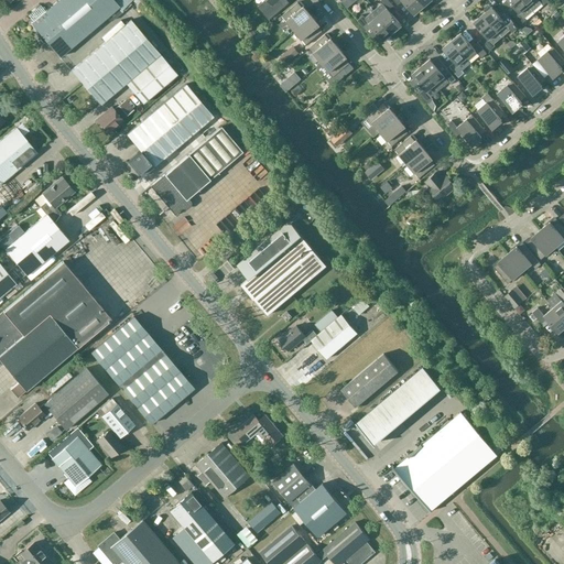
[(41,3),(29,13),(34,20),(31,23),(40,38),(42,36),(60,57),(119,7),(114,0),(57,0),(46,10),(41,3)]
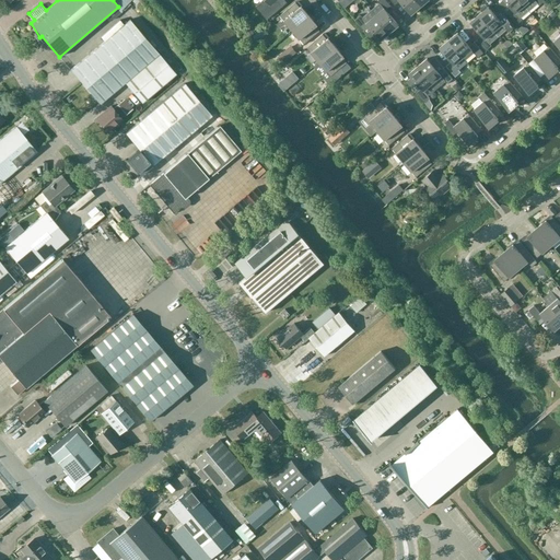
[(277,0),(265,0),(267,1),(258,9),(267,20),(282,7),(277,0)]
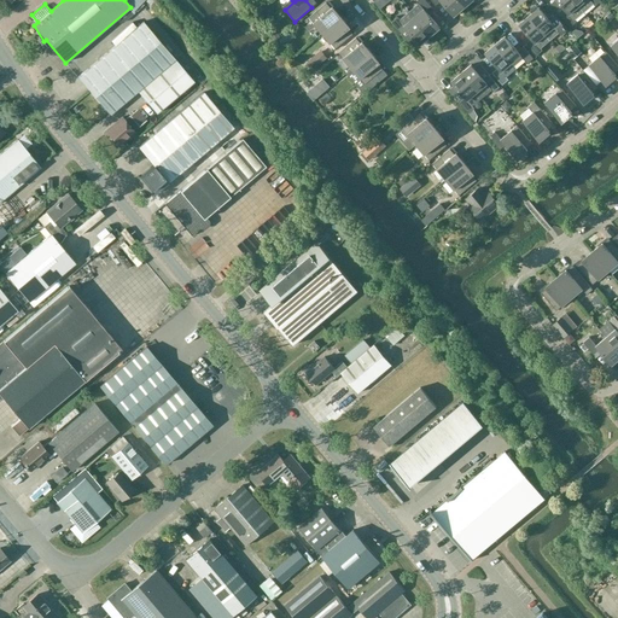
[(439,28),(439,27),(438,27),(427,13),(432,9),(425,0),(418,0),(417,1),(418,4),(409,11),(430,36),(439,28)]
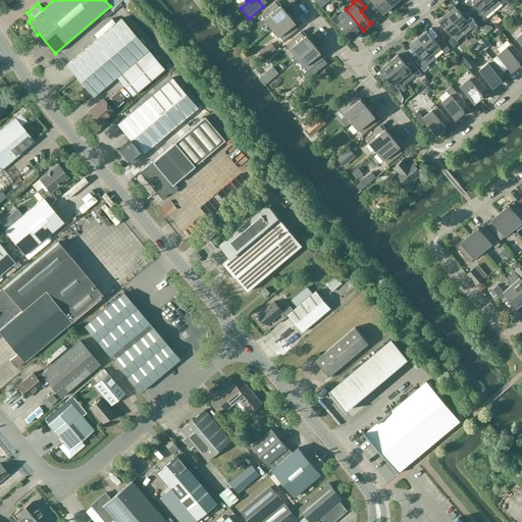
[(392,6),(385,0),(363,0),(368,5),(372,1),(383,13),(392,6)]
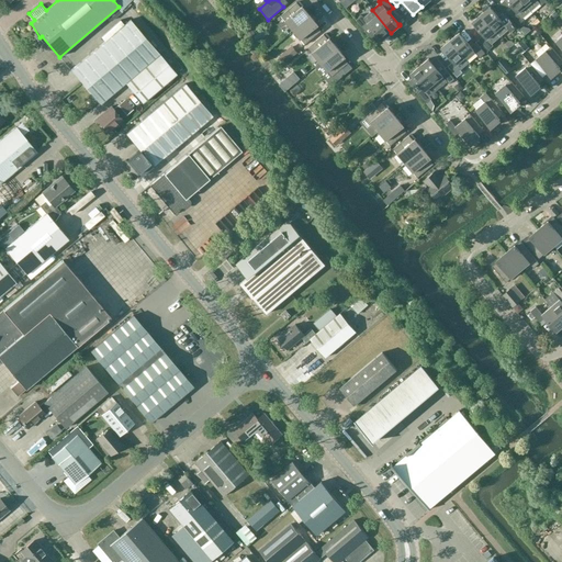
[(531,11),(521,0),(505,0),(515,10),(509,14),(518,25),(524,21),(523,19),(531,11)]
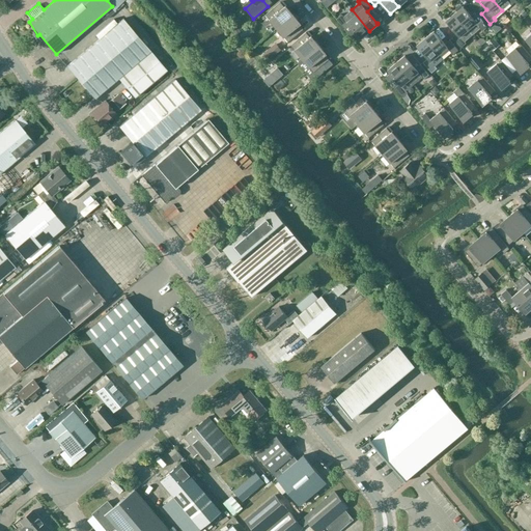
[(493,0),(502,10),(510,4),(511,5),(516,1),(515,0),(493,0)]
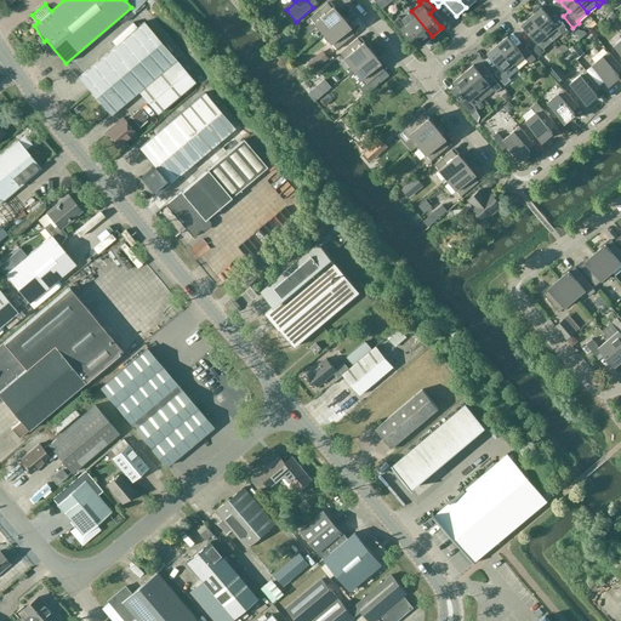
[(343,17),(337,11),(336,12),(328,3),(311,18),(324,34),(343,17)]
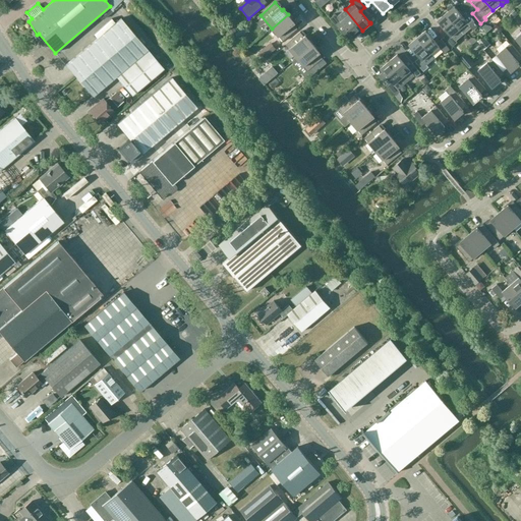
[(451,5),(446,9),(448,12),(446,13),(450,18),(456,25),(458,27),(464,35),(472,27),(473,30),(479,25),(470,15),(465,18),(455,6),(453,7),(451,5)]
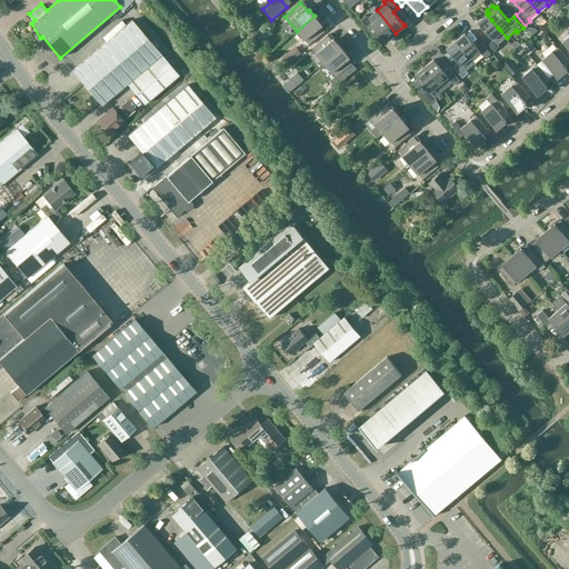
[(387,41),(396,33),(377,10),(368,18),(366,16),(360,21),(370,31),(375,28),(387,41)]
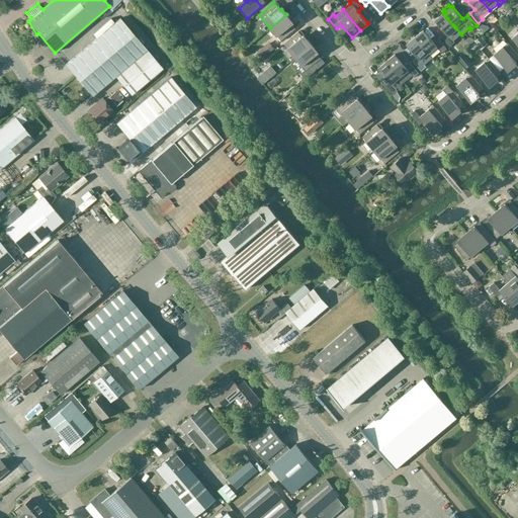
[(515,13),(511,9),(506,13),(510,18),(515,13)]
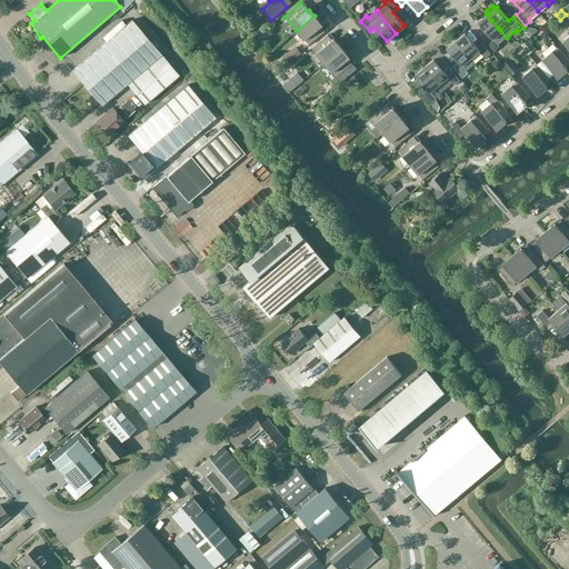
[(498,46),(507,38),(487,15),(478,22),(479,25),(479,23),(489,37),(485,41),(493,52),(499,47),(498,46)]
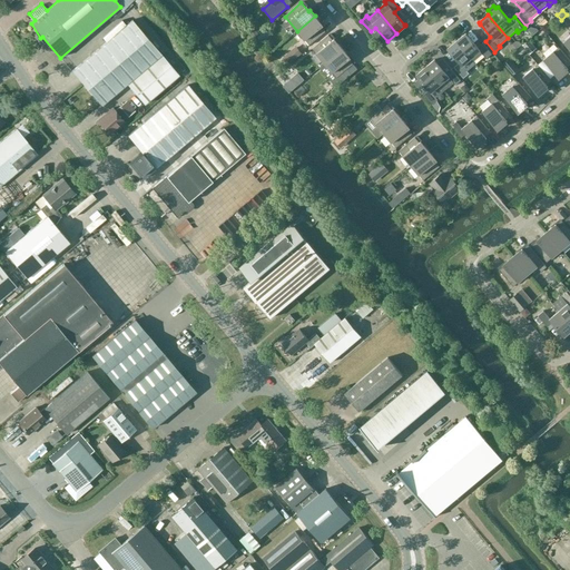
[(318,22),(320,21),(315,16),(297,31),(310,46),(325,31),(318,22)]
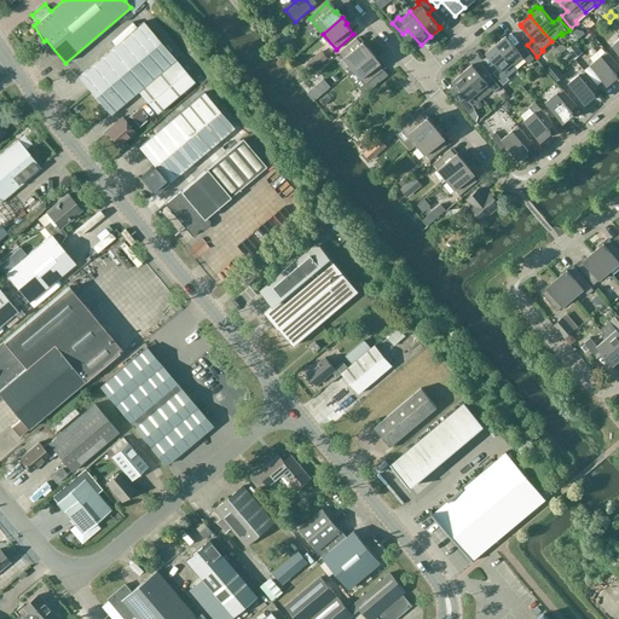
[(195,82),(175,59),(143,22),(77,76),(110,114),(138,91),(157,114),(195,82)]
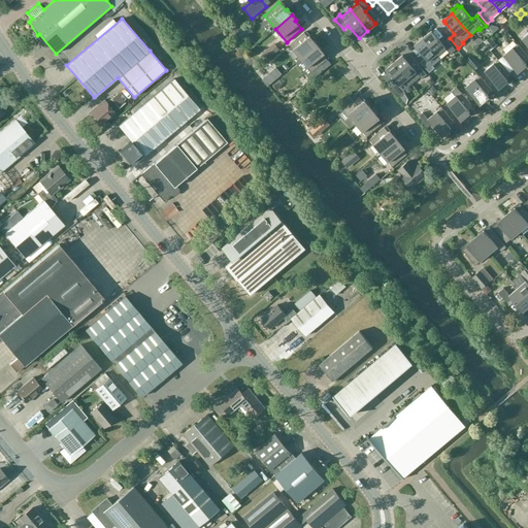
[(83,34),(87,39),(101,27),(98,22),(83,34)]
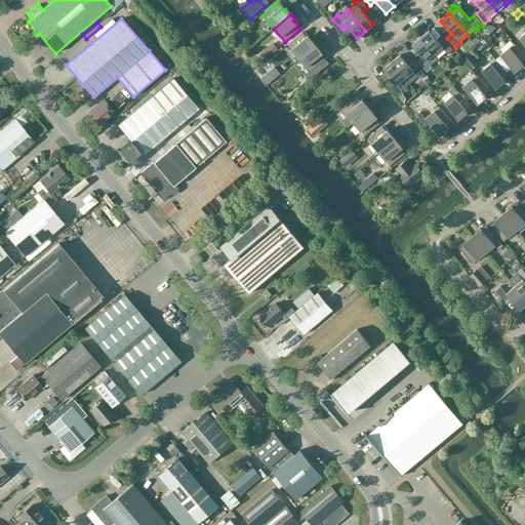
[(234,27),(229,31),(233,36),(238,31),(234,27)]
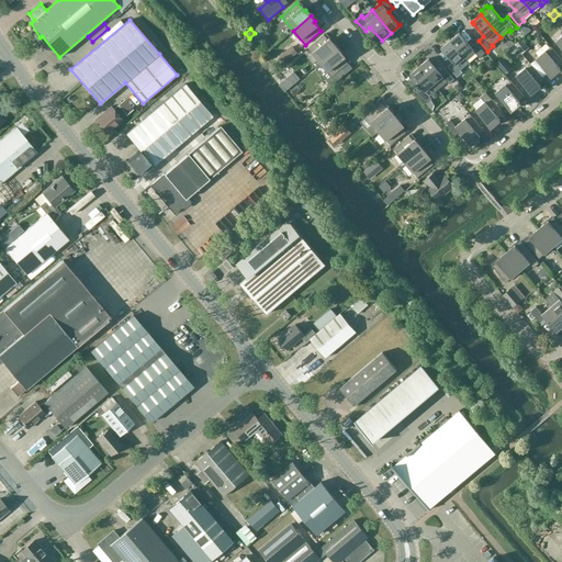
[(260,30),(253,37),(257,43),(266,35),(260,30)]
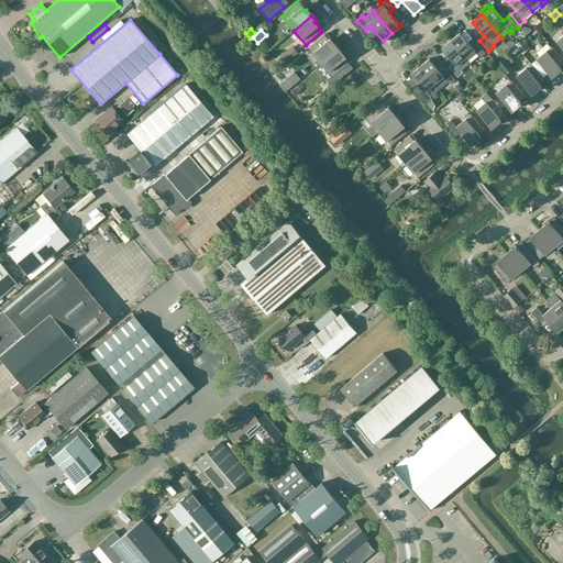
[(470,64),(478,56),(481,58),(486,54),(476,43),(472,47),(460,33),(451,41),(470,64)]
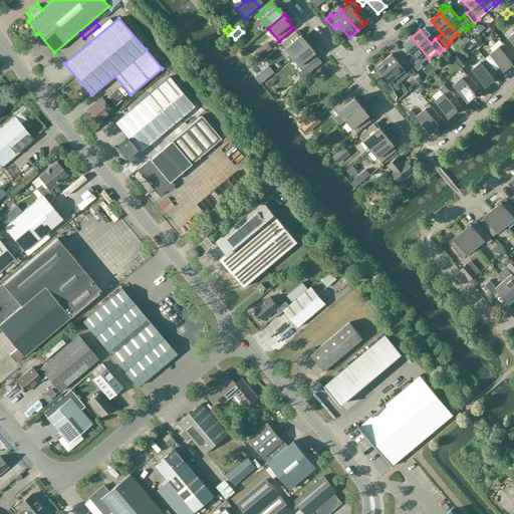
[(296,31),(281,44),(292,57),(308,43),(304,38),(303,40),(296,31)]
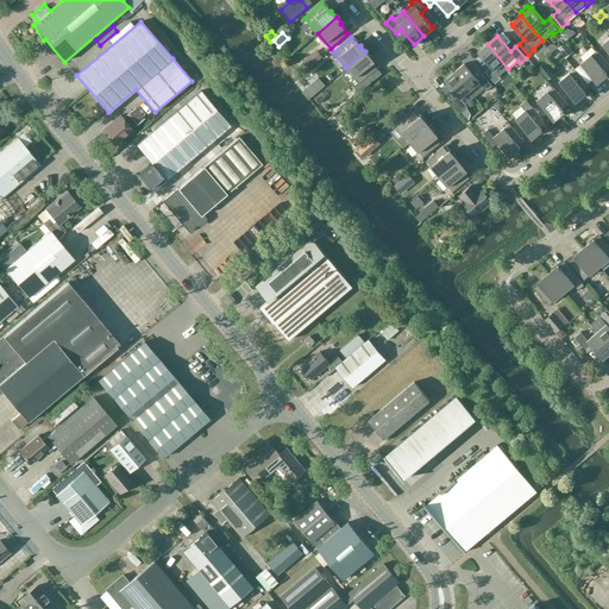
[(573,51),(565,42),(558,48),(566,57),(573,51)]
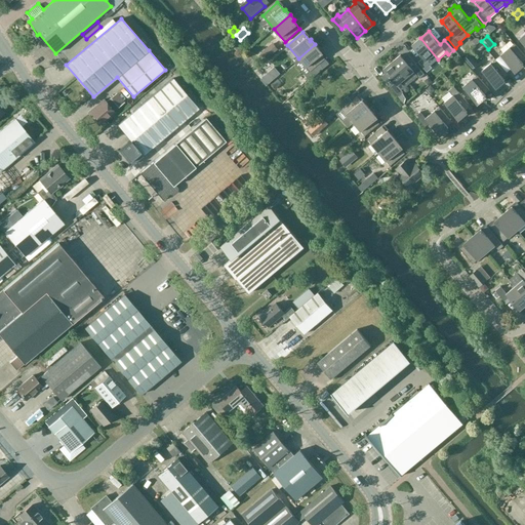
[(431,66),(438,59),(420,38),(412,45),(413,46),(422,57),(418,62),(427,72),(432,68),(431,66)]
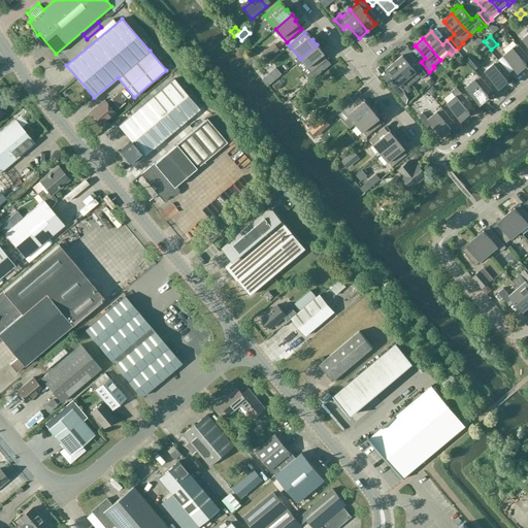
[(274,43),(261,55),(267,61),(281,50),(274,43)]
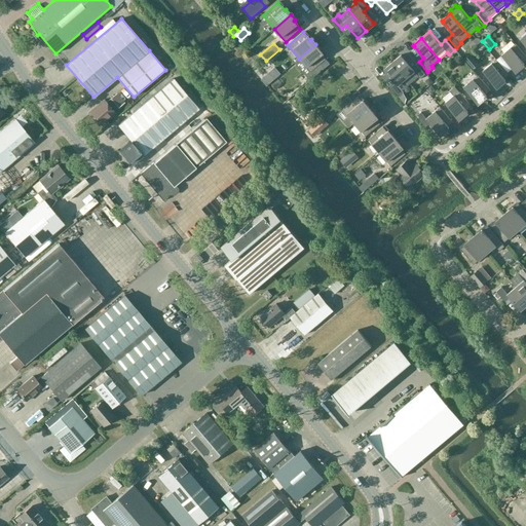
[(516,72),(521,67),(520,66),(525,60),(525,55),(515,43),(501,55),(516,72)]
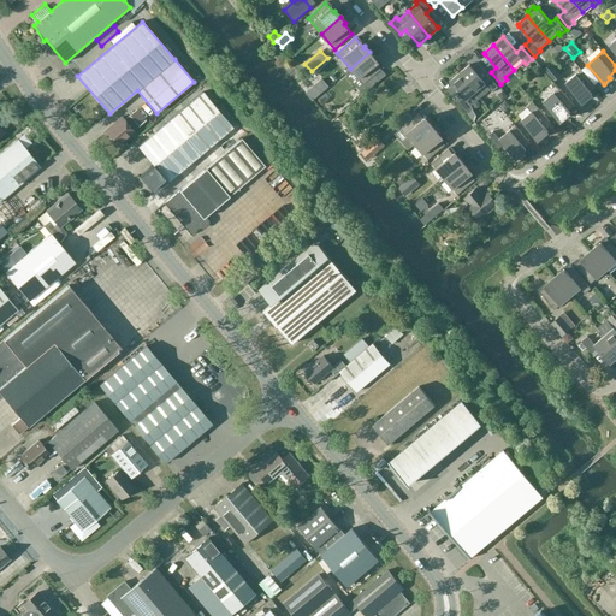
[(369,52),(350,69),(359,78),(363,84),(381,70),(373,59),(374,58),(369,52)]
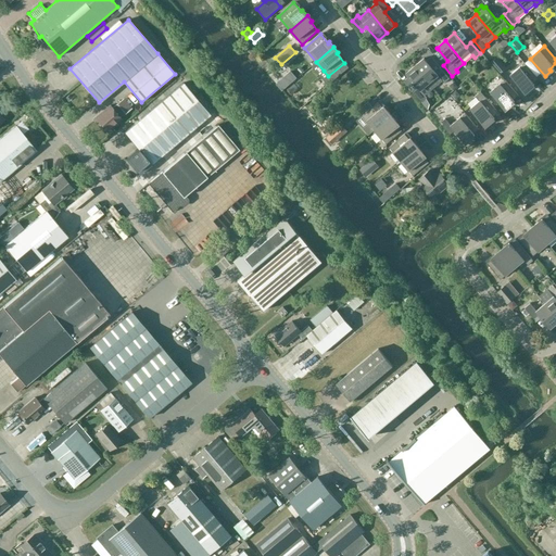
[(496,58),(491,62),(501,73),(506,68),(496,58)]
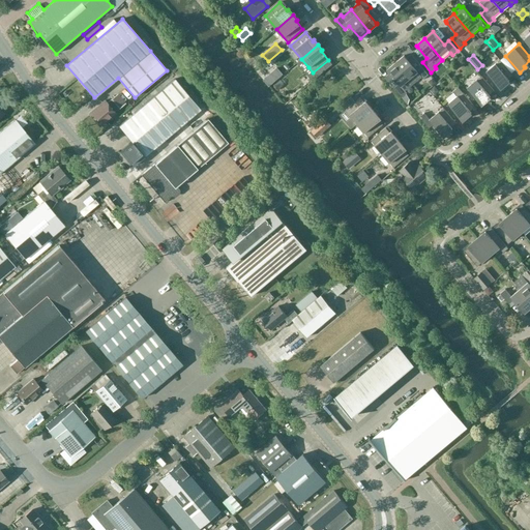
[(415,68),(405,57),(404,56),(395,63),(413,84),(421,78),(423,80),(429,75),(419,64),(415,68)]
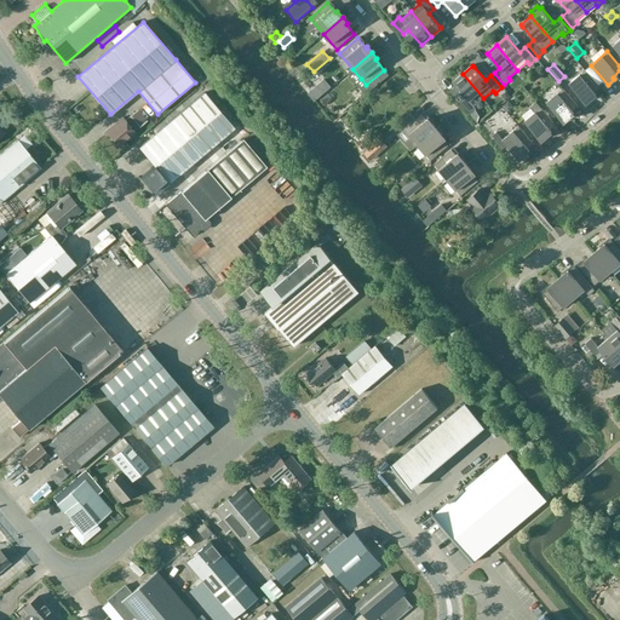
[(590,97),(601,89),(585,70),(569,84),(585,103),(591,98),(590,97)]
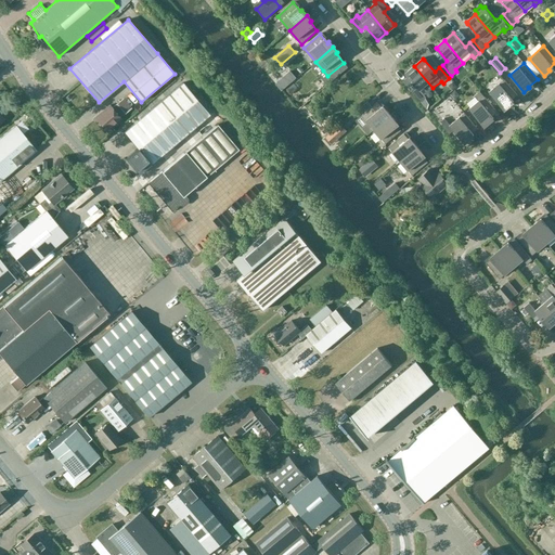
[(424,95),(433,88),(414,66),(404,74),(416,87),(412,91),(421,102),(425,99),(426,98),(424,95)]
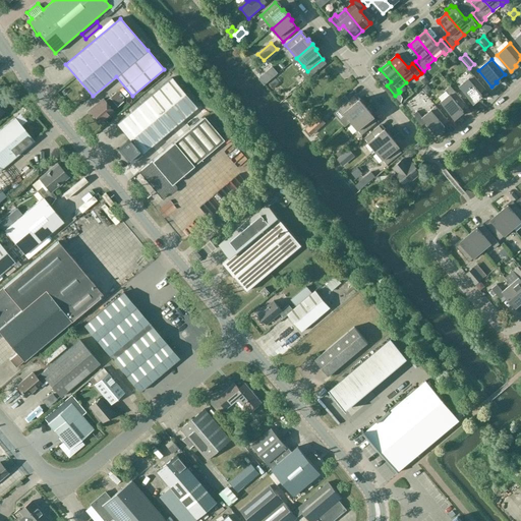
[(272,66),(267,71),(272,78),(278,73),(272,66)]
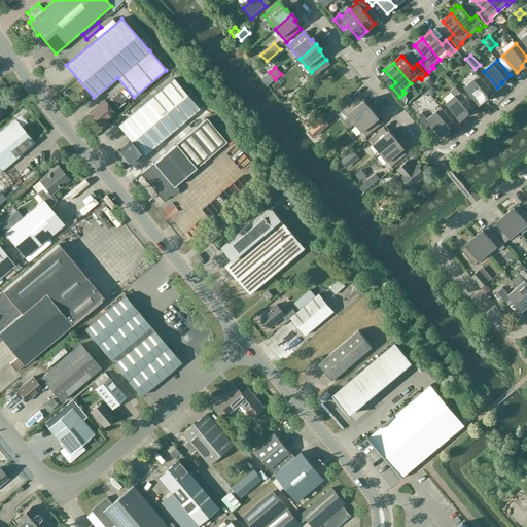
[(479,104),(484,99),(483,98),(491,91),(479,75),(464,88),(479,104)]
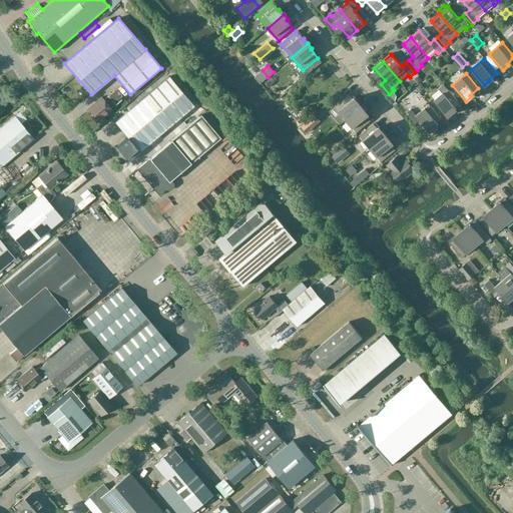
[(139,151),(193,106),(168,77),(115,122),(129,139),(139,151)]
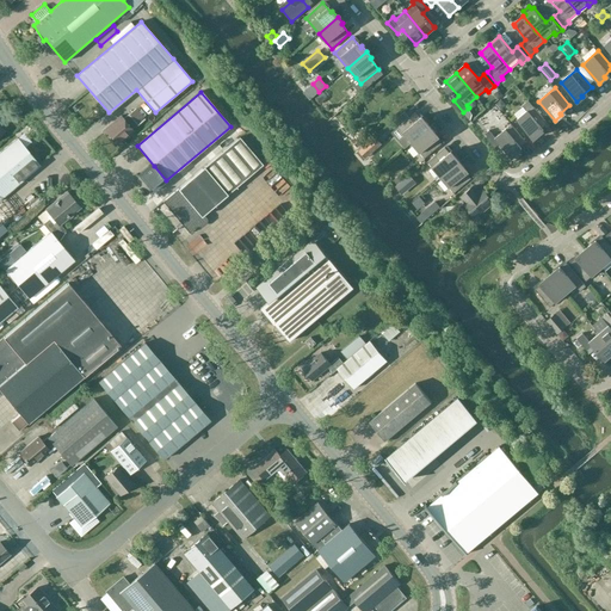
[(522,106),(526,111),(517,119),(534,139),(539,134),(538,131),(548,124),(529,100),(522,106)]
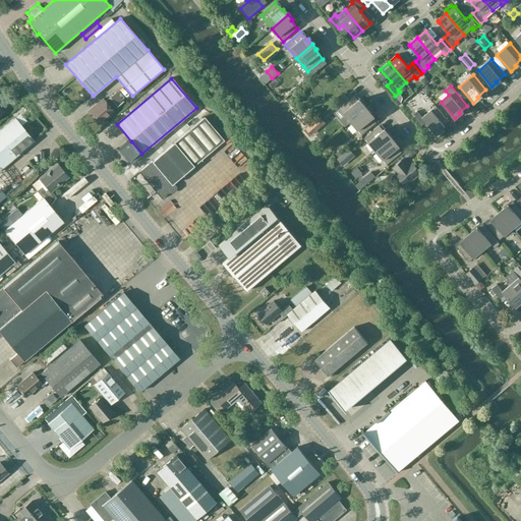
[(103,98),(87,111),(98,125),(114,112),(113,110),(123,102),(115,92),(105,101),(103,98)]
